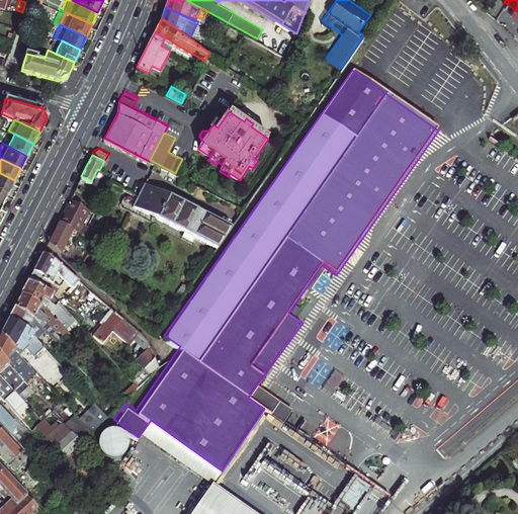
[(0,188),(7,193),(12,185),(14,180),(0,173),(0,188)]
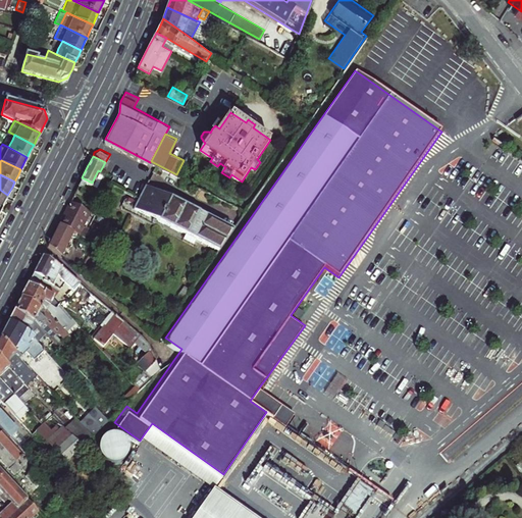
[(145,183),(136,199),(133,205),(215,251),(230,228),(145,183)]
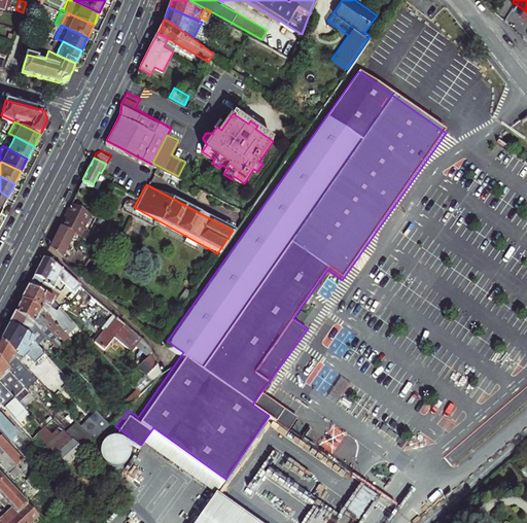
[(131,212),(134,207),(137,201),(126,195),(118,206),(131,212)]
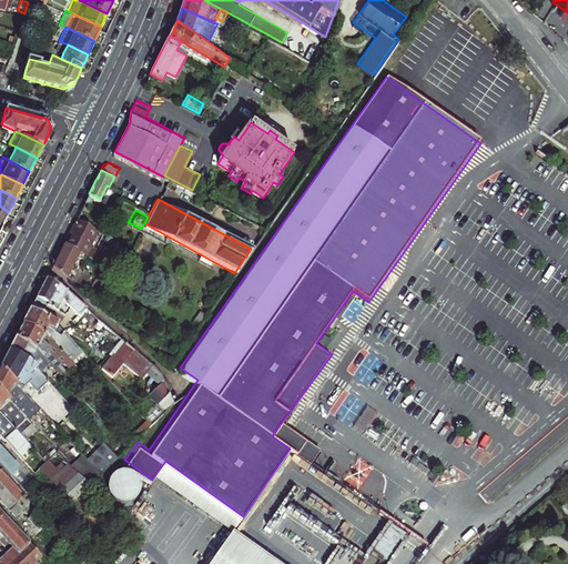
[(85,250),(98,227),(93,224),(77,215),(71,228),(64,240),(81,248),(85,250)]
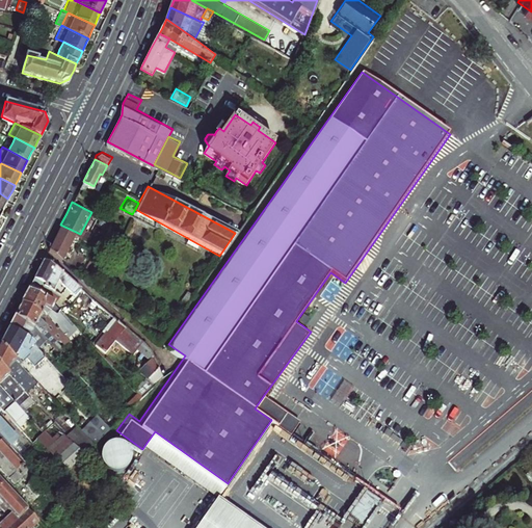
[(49,247),(62,259),(76,233),(60,225),(54,236),(49,247)]
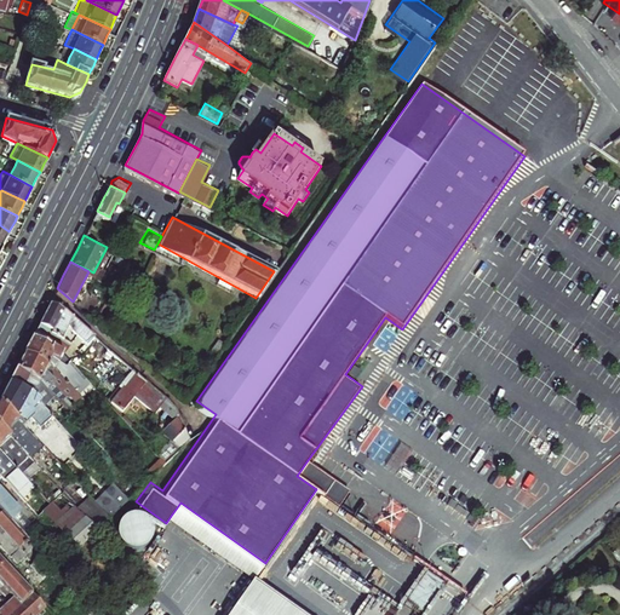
[(92,332),(63,306),(50,300),(41,317),(32,335),(61,351),(63,354),(63,351),(69,355),(78,339),(82,344),(92,332)]
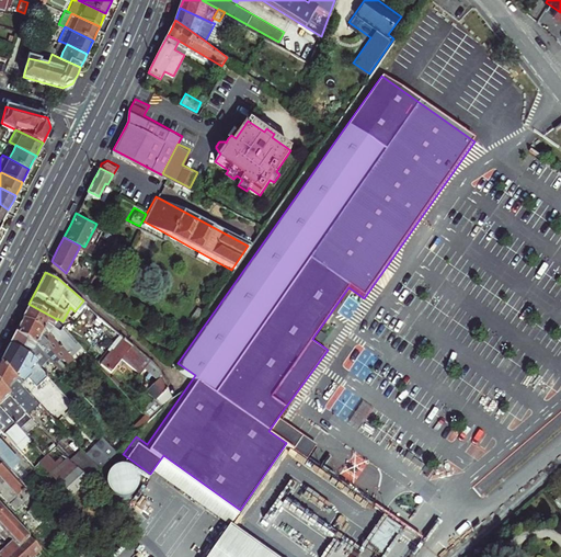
[(55,318),(29,304),(25,310),(22,317),(43,328),(45,324),(49,326),(52,327),(55,318)]
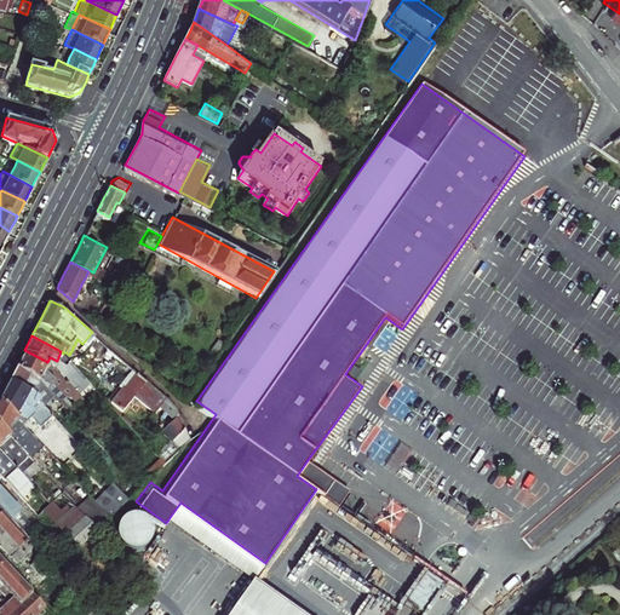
[(52,366),(47,362),(24,350),(19,357),(16,366),(39,379),(55,395),(58,391),(62,395),(69,395),(75,401),(81,396),(57,371),(52,366)]
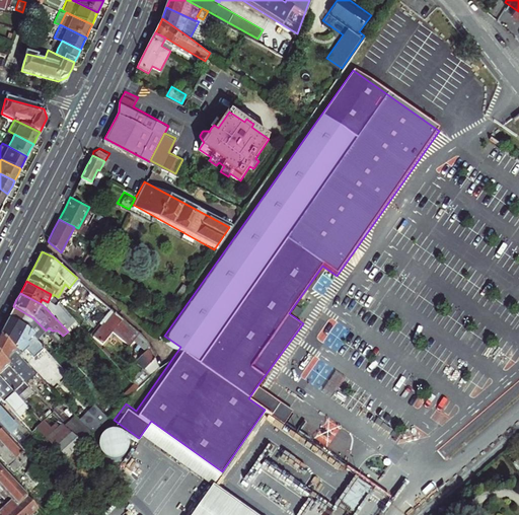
[(32,317),(13,306),(10,311),(7,317),(26,328),(36,339),(46,330),(32,317)]
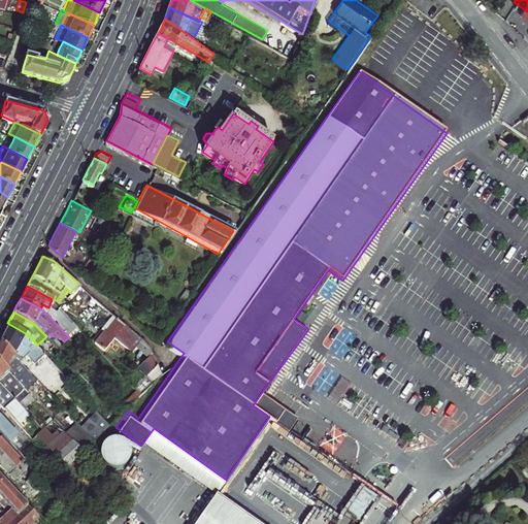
[(147,356),(154,351),(152,346),(112,312),(102,324),(106,327),(96,339),(105,348),(116,336),(132,351),(136,346),(147,356)]
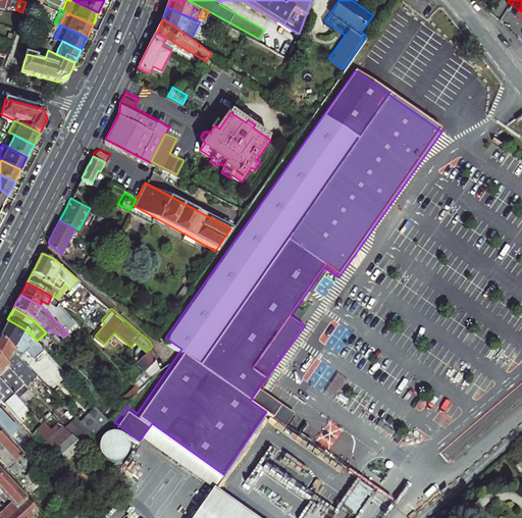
[(37,341),(27,330),(7,319),(3,326),(0,331),(0,334),(16,353),(18,352),(22,356),(29,351),(35,358),(44,349),(37,341)]
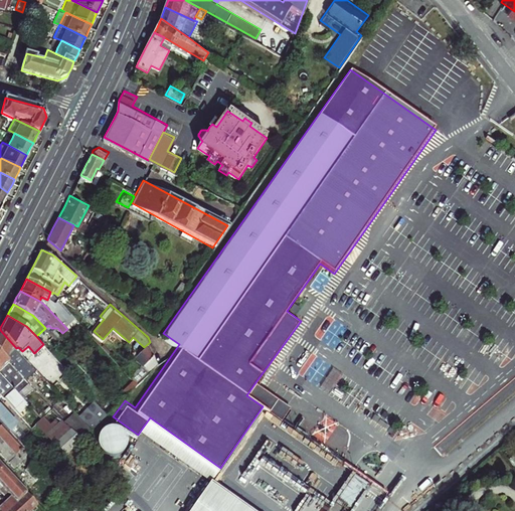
[(0,350),(26,378),(36,369),(16,348),(0,330),(0,350)]
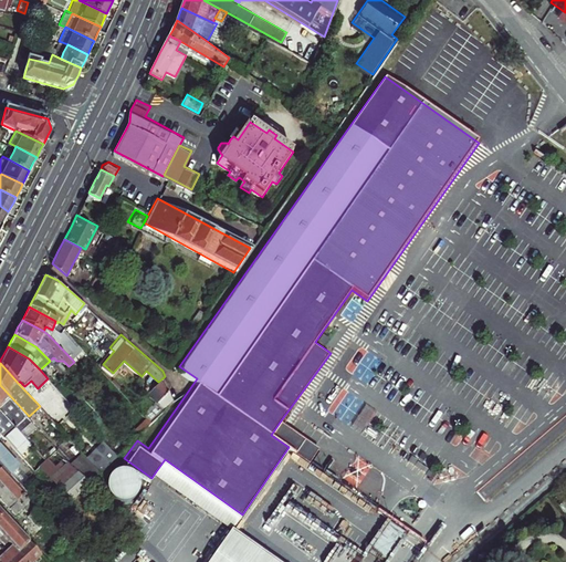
[(161,409),(173,398),(165,376),(158,382),(146,393),(154,402),(161,409)]
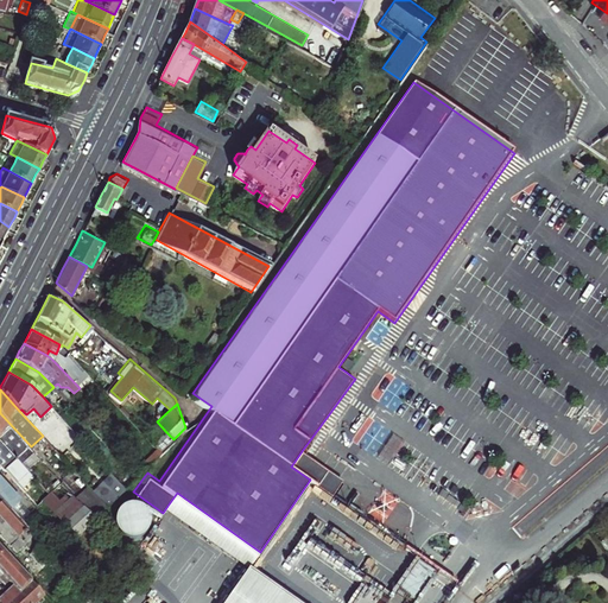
[(31,446),(0,413),(0,438),(20,461),(23,463),(35,451),(31,446)]
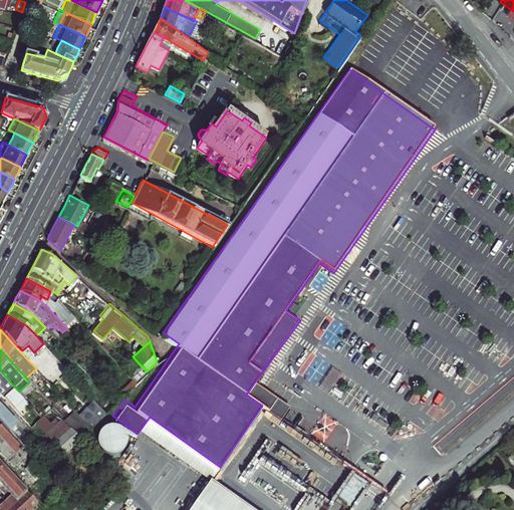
[(136,381),(147,371),(140,364),(129,373),(132,376),(136,381)]
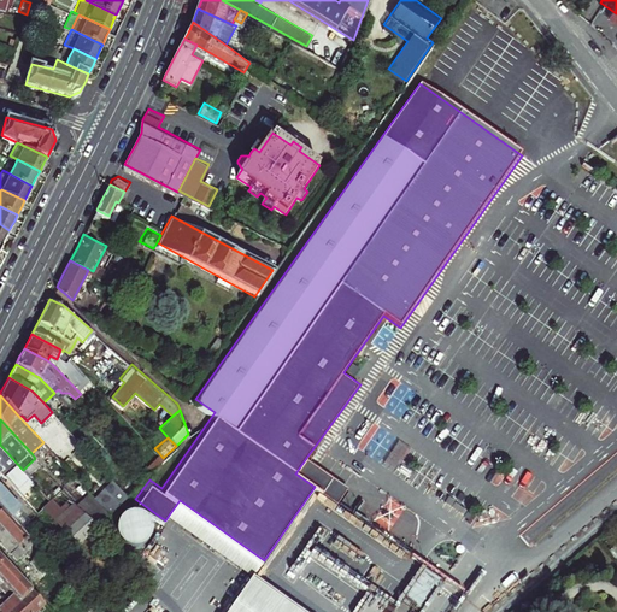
[(21,468),(0,445),(0,469),(0,470),(9,480),(21,468)]
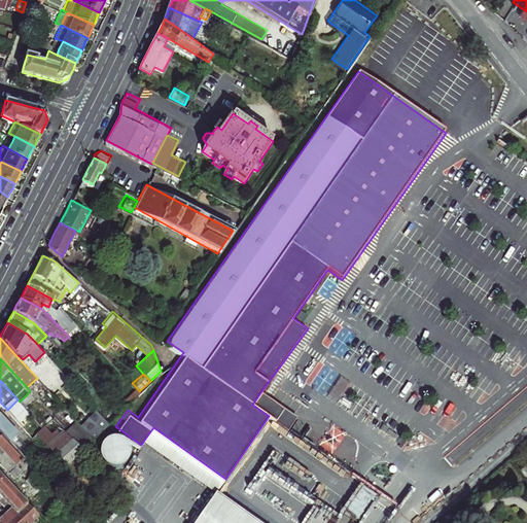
[(129,401),(139,391),(135,386),(125,396),(129,401)]
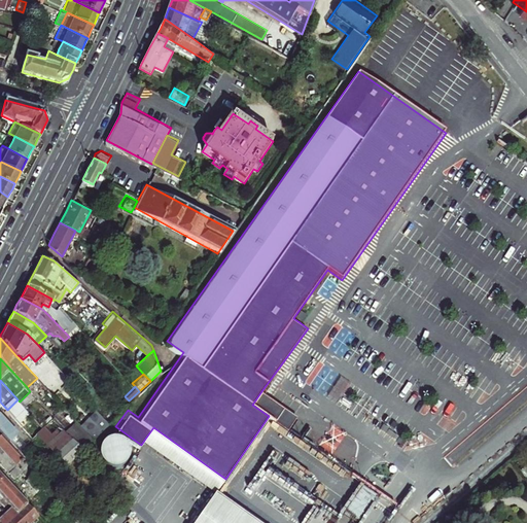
[(269,416),(289,429),(297,416),(261,391),(252,405),(269,416)]
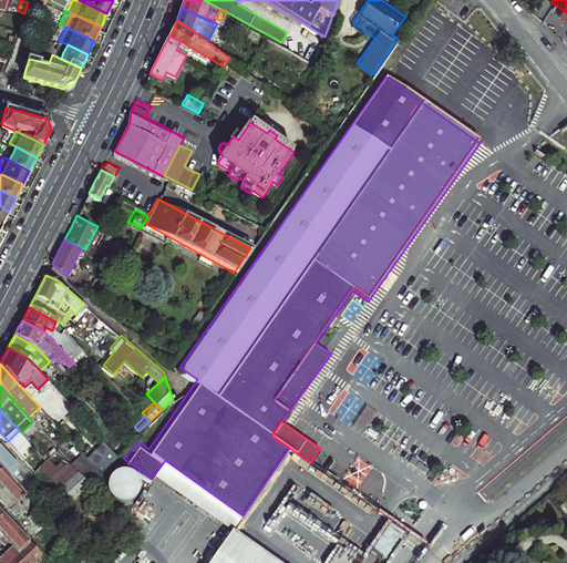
[(0,444),(0,432),(0,431),(0,462),(2,464),(9,472),(18,464),(0,444)]
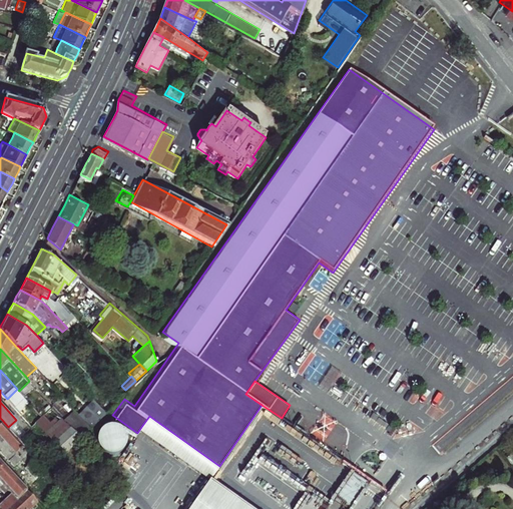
[(79,415),(89,425),(104,411),(94,400),(79,415)]
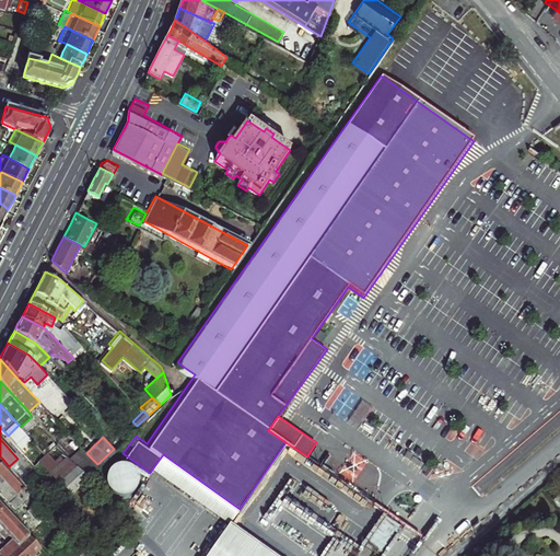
[(67,454),(83,472),(86,475),(97,464),(86,453),(79,444),(67,454)]
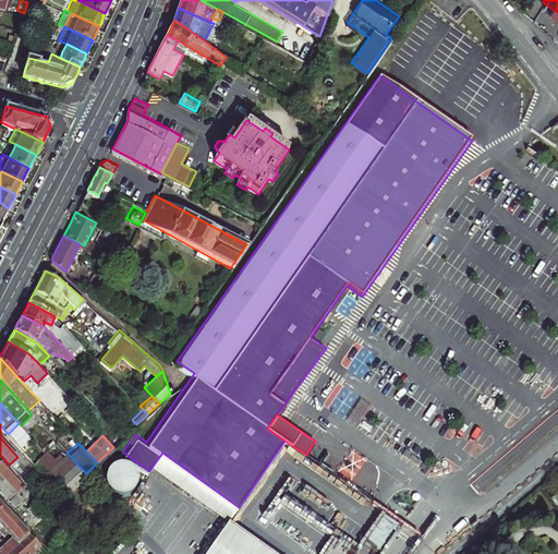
[(67,453),(61,447),(58,450),(52,444),(38,457),(64,486),(67,484),(72,491),(87,478),(81,471),(83,470),(67,453)]
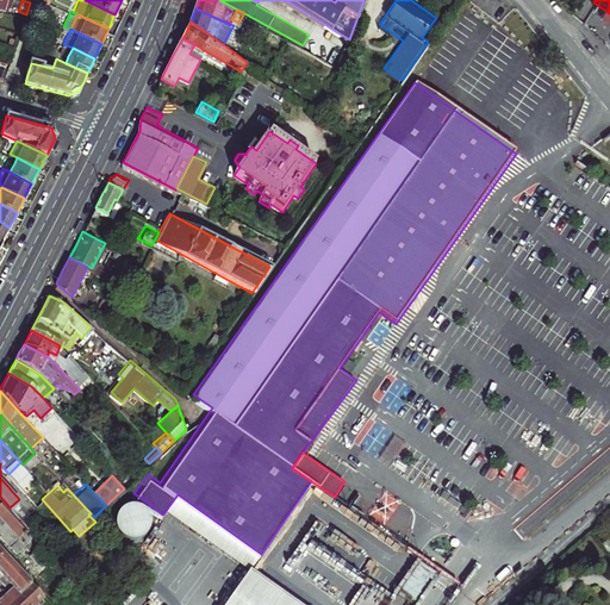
[(249,572),(261,554),(178,494),(168,507),(249,572)]
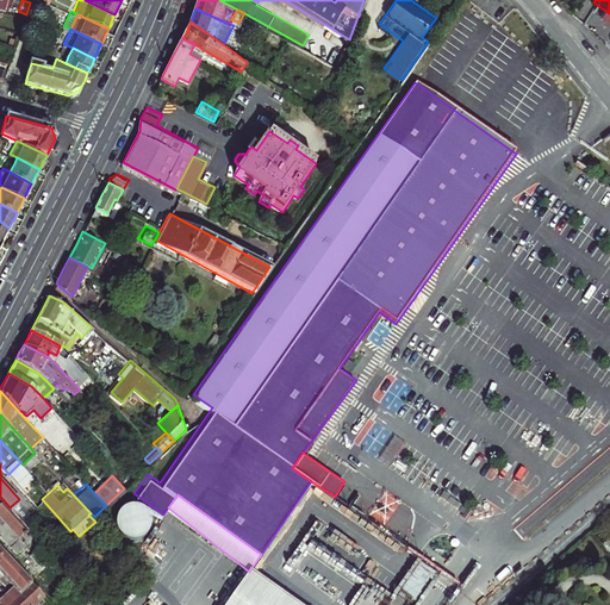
[(0,516),(18,535),(26,526),(10,507),(2,499),(0,500),(0,516)]
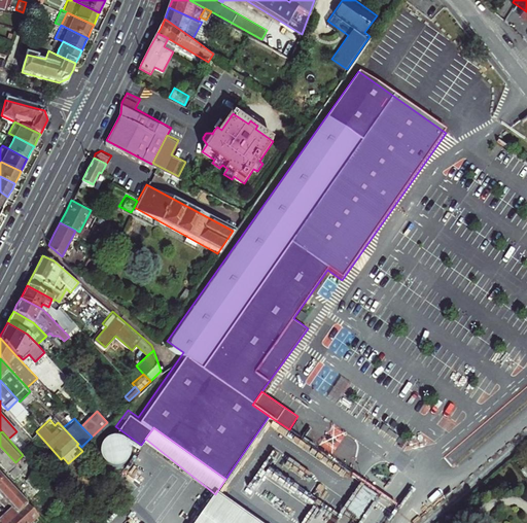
[(117,466),(123,463),(124,462),(127,458),(128,455),(129,452),(129,449),(128,446),(125,442),(123,439),(119,438),(114,436),(109,437),(106,438),(104,439),(101,442),(100,444),(98,447),(98,450),(98,453),(99,456),(101,461),(105,464),(108,466),(111,466),(114,466),(117,466)]
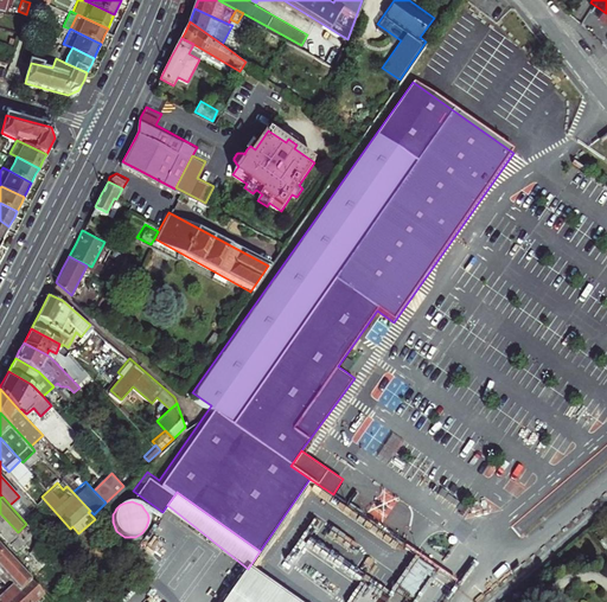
[(0,601),(29,601),(43,589),(0,543),(0,567),(12,578),(0,589),(0,601)]
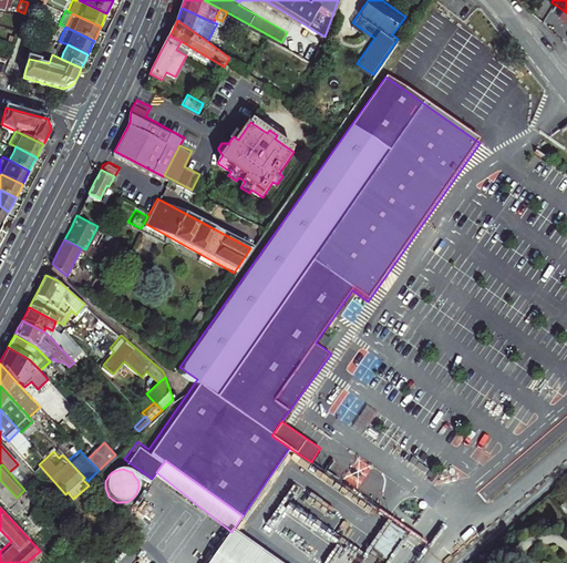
[(390,523),(370,550),(387,561),(405,534),(390,523)]
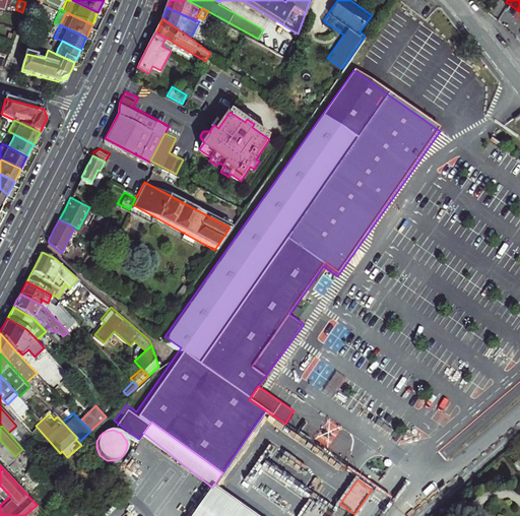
[(252,515),(212,488),(191,515),(252,515)]
